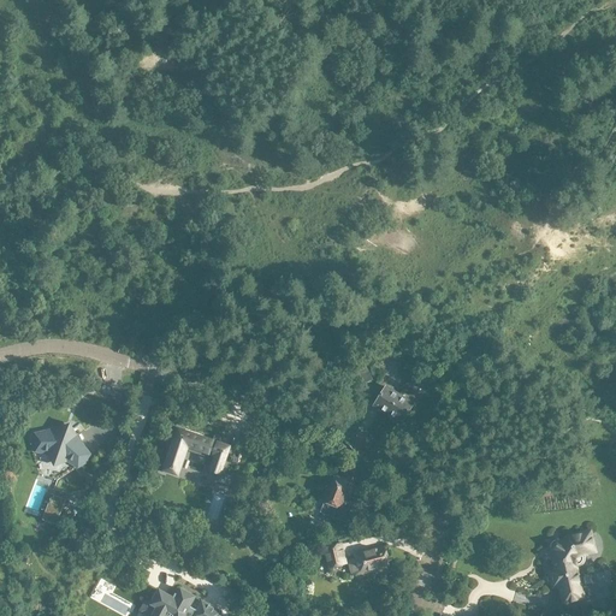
[(400,377),(408,381),(414,373),(406,367),(400,377)]
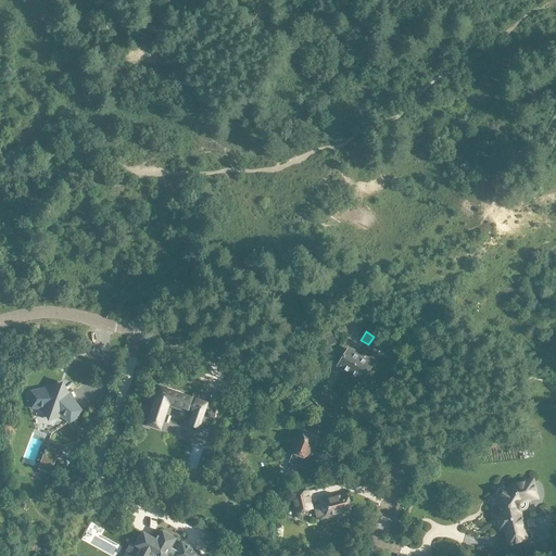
[(374,337),(368,344),(376,350),(381,341),(374,337)]
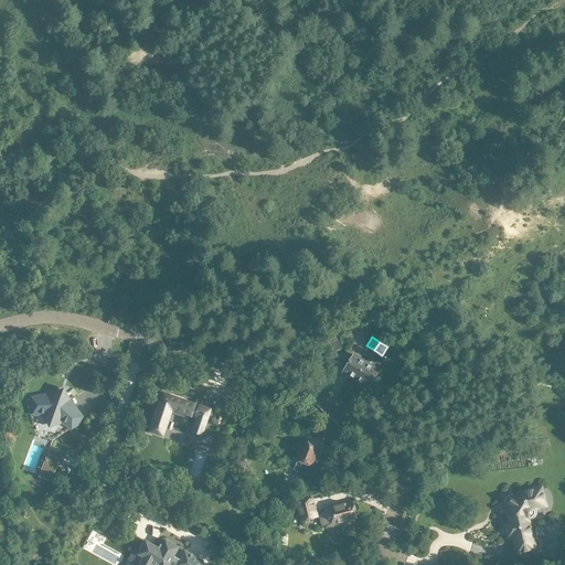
[(343,372),(355,380),(366,361),(354,353),(343,372)]
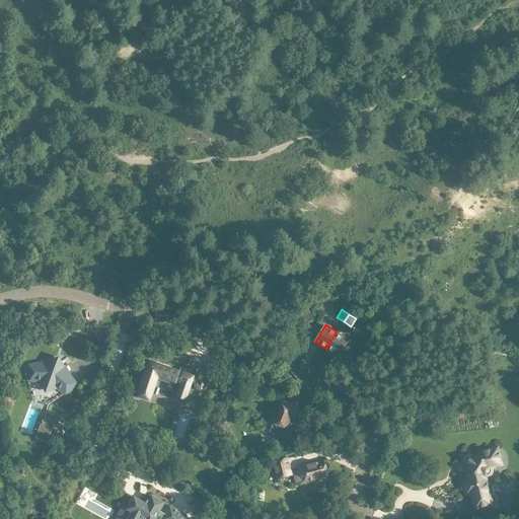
[(337,331),(326,349),(338,356),(349,339),(337,331)]
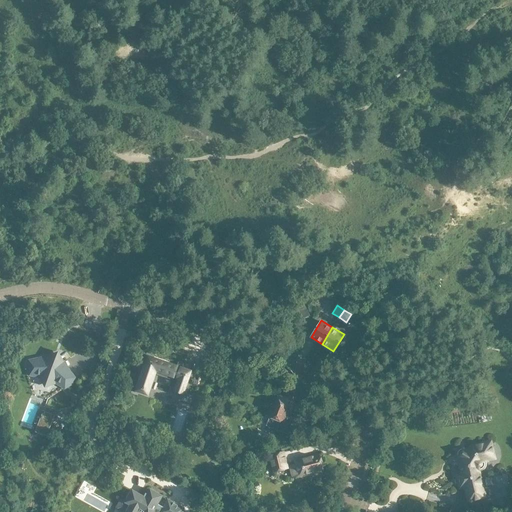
[(53,355),(29,360),(26,370),(28,375),(35,376),(35,377),(37,377),(38,376),(44,377),(44,380),(48,381),(43,398),(48,400),(71,384),(75,377),(60,358),(60,356),(60,354),(55,353),(53,354),(53,355)]
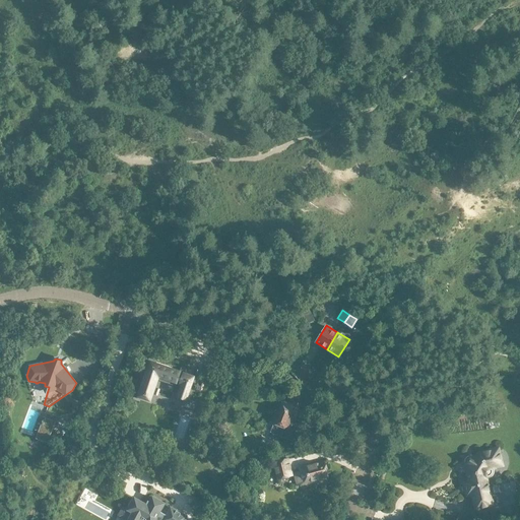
[(149,361),(137,395),(151,399),(159,379),(180,386),(176,398),(186,401),(195,376),(149,361)]
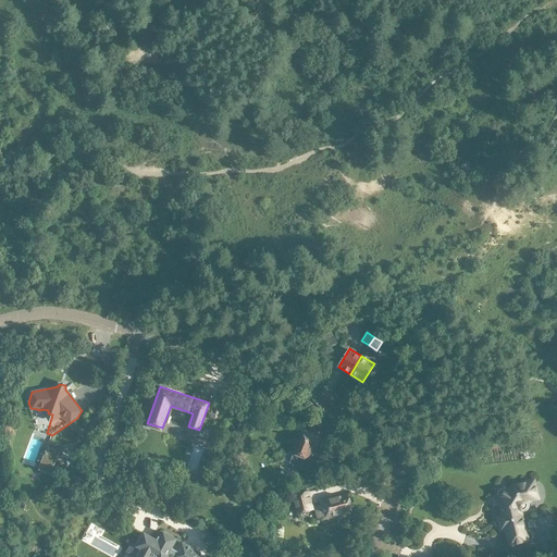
[(295,454),(295,455),(306,459),(306,458),(308,459),(311,449),(318,434),(310,431),(309,433),(301,430),(293,453),(295,454)]
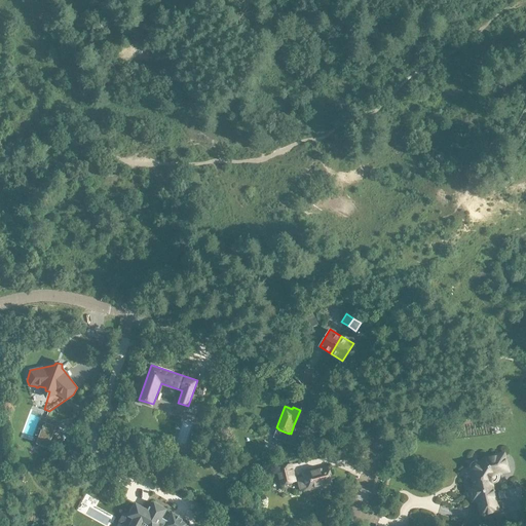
[(44,423),(36,445),(48,449),(55,427),(44,423)]
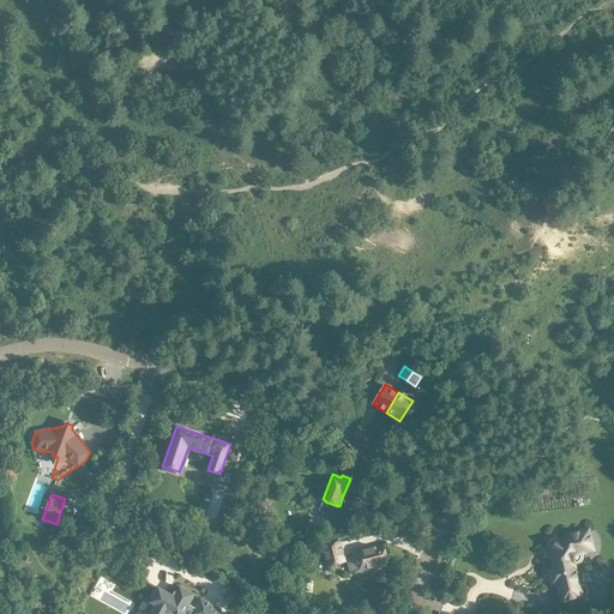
[(582,597),(573,564),(576,564),(581,559),(582,555),(579,548),(591,545),(588,530),(564,535),(561,541),(557,537),(549,549),(554,552),(551,557),(554,569),(548,570),(552,584),(558,583),(561,602),(582,597)]
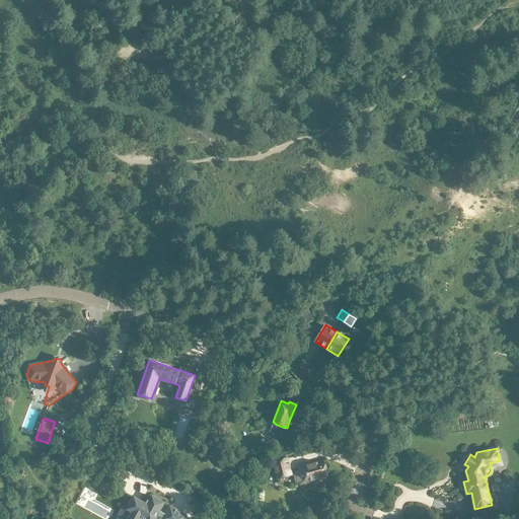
[(255,454),(247,457),(249,463),(256,461),(255,454)]
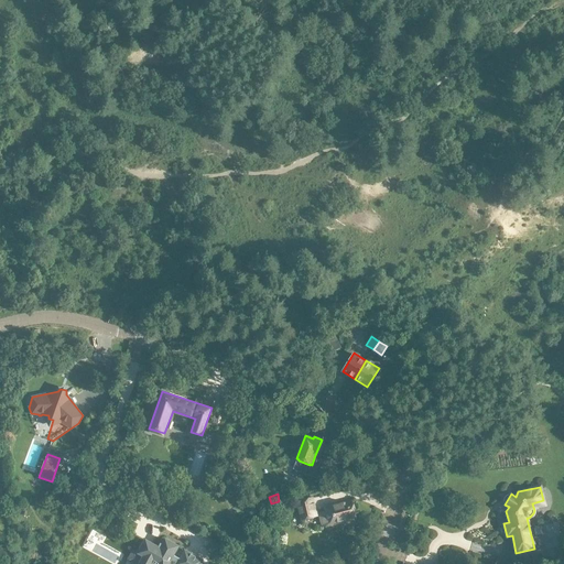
[(299,505),(302,520),(316,516),(312,498),(303,499),(299,505)]
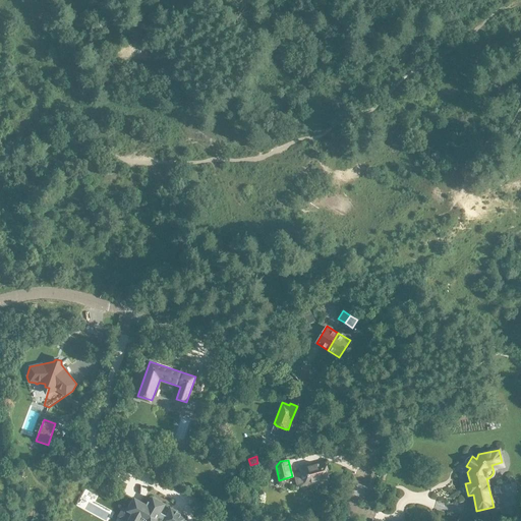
[(329,478),(326,465),(325,463),(299,469),(300,472),(294,474),(297,486),(329,478)]
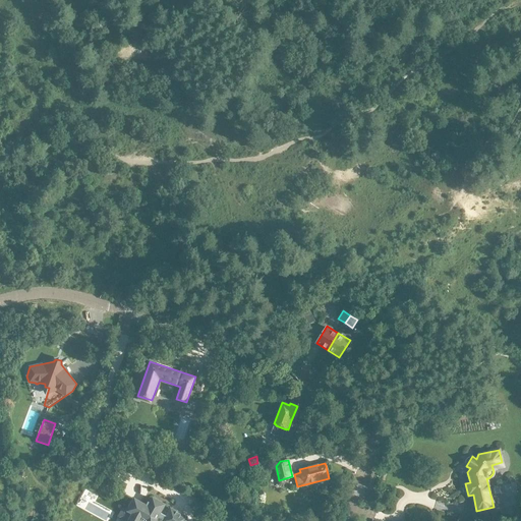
[(165,516),(161,513),(166,505),(152,497),(149,502),(148,502),(147,505),(134,498),(132,501),(127,509),(128,509),(127,510),(126,512),(131,514),(126,520),(186,520),(187,520),(187,517),(181,513),(181,514),(176,512),(177,511),(170,507),(165,516)]
